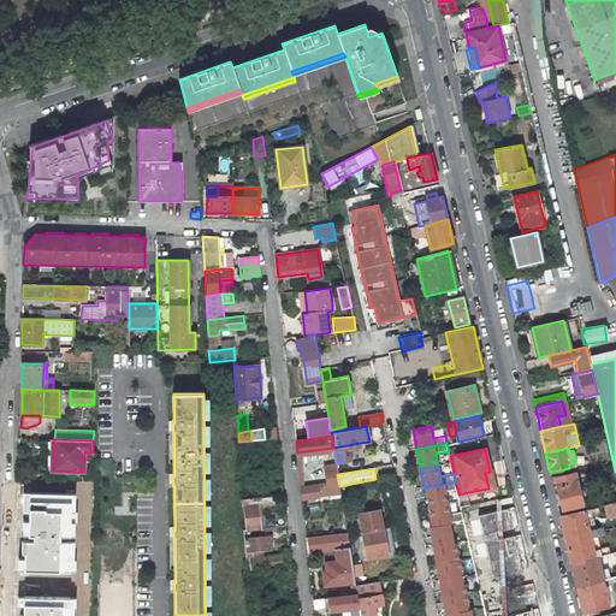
[(338,481),(337,474),(337,469),(326,472),(327,484),(338,481)]
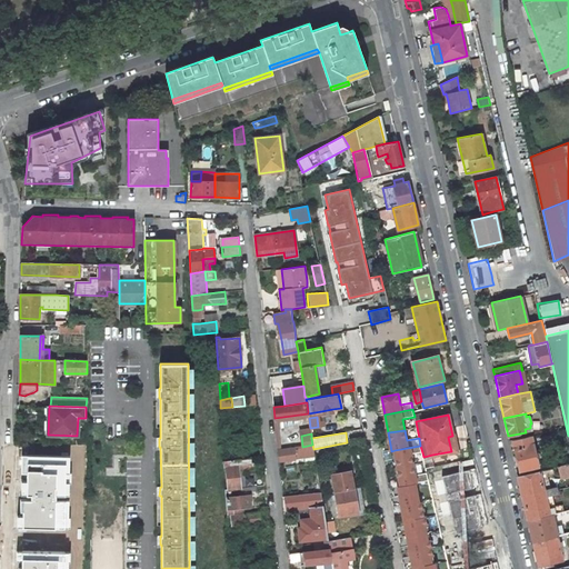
[(531,436),(512,440),(519,470),(527,469),(537,467),(539,466),(537,458),(540,457),(539,449),(535,450),(531,436)]
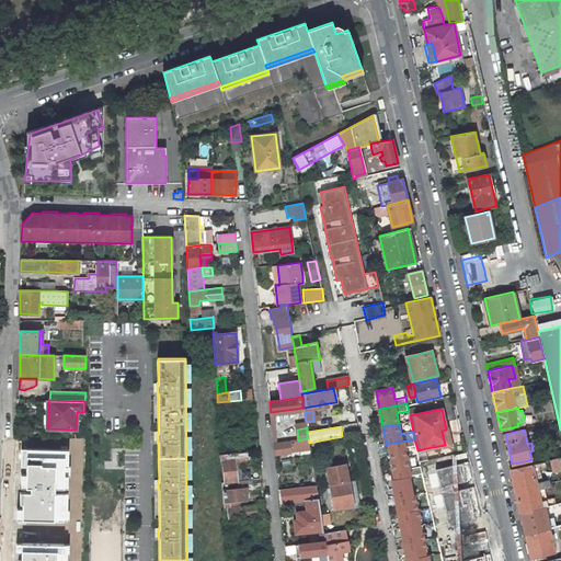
[(414,439),(389,444),(391,461),(408,459),(405,448),(416,446),(414,439)]
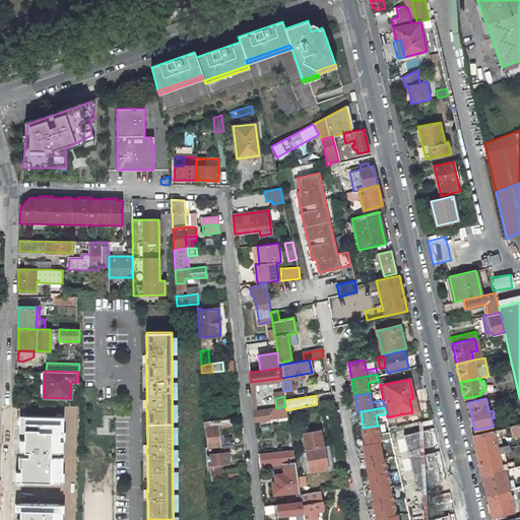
[(60,477),(64,412),(18,409),(13,475),(60,477)]
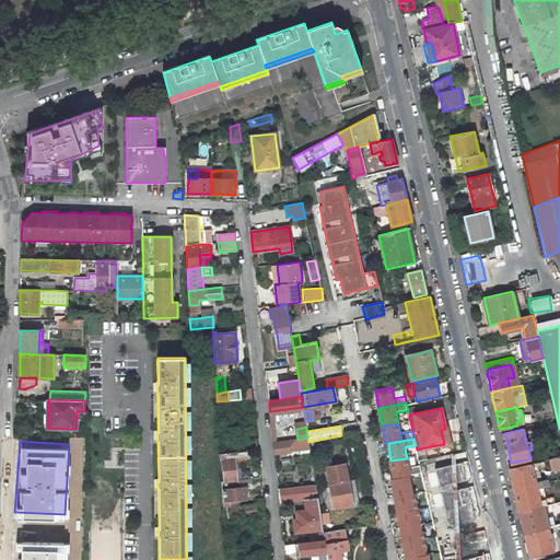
[(291,452),(289,441),(273,443),(275,454),(291,452)]
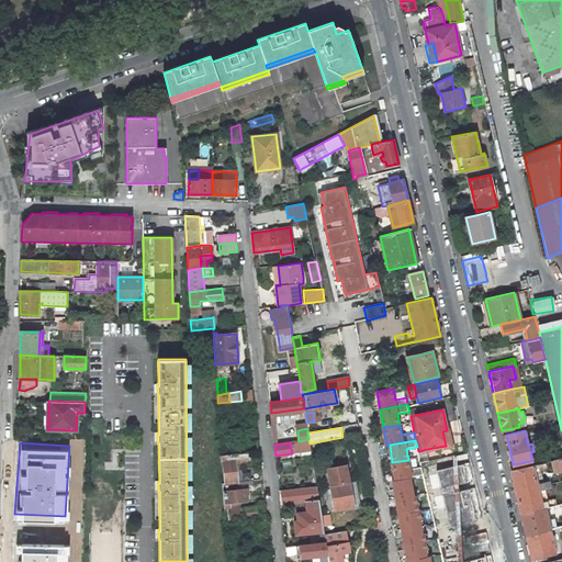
[(429,460),(427,449),(418,451),(420,462),(429,460)]
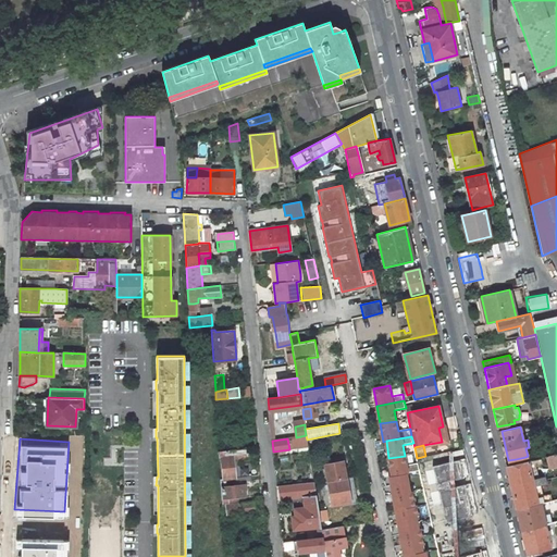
[(219,452),(220,479),(234,478),(232,459),(236,459),(249,458),(248,448),(233,450),(219,452)]
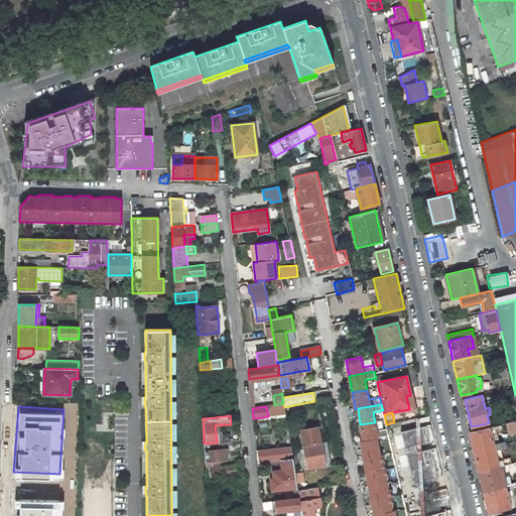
[(515,419),(506,422),(509,433),(515,431),(515,419)]
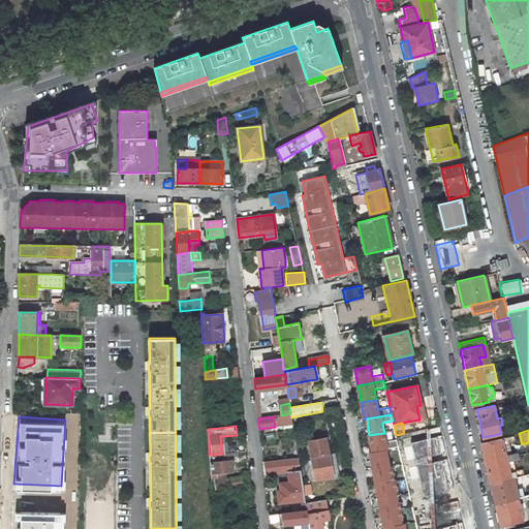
[(384,433),(369,435),(372,453),(389,449),(399,447),(397,440),(386,442),(384,433)]
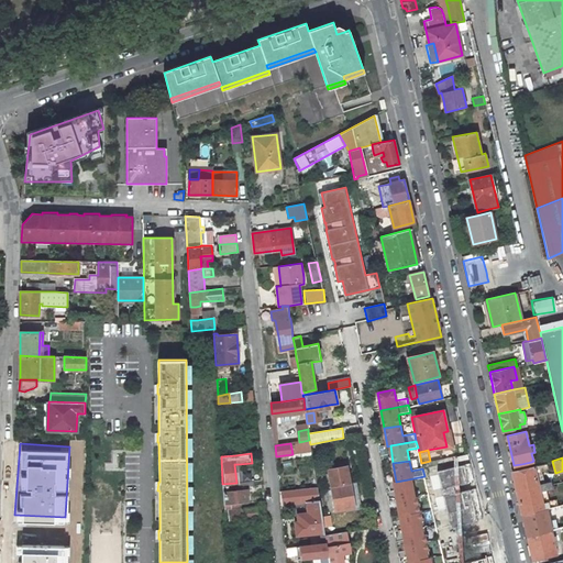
[(547,462),(511,471),(522,515),(542,509),(556,506),(555,499),(549,500),(542,503),(539,490),(545,489),(552,488),(551,482),(538,485),(534,472),(548,468),(547,462)]
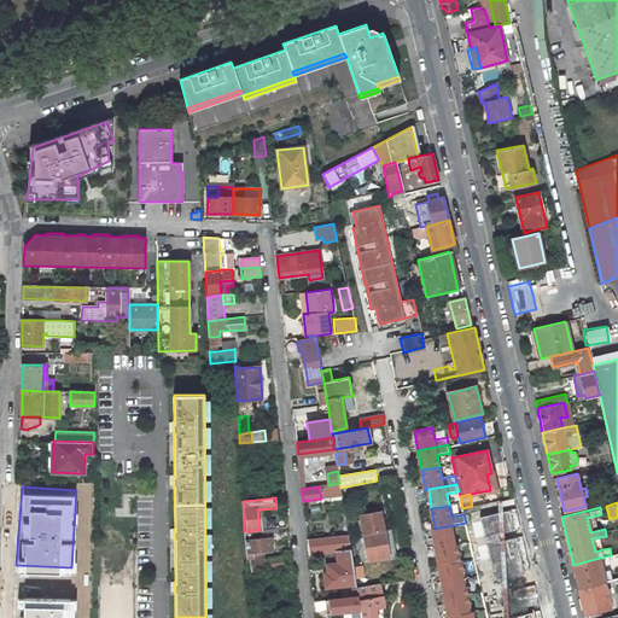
[(382,512),(360,516),(368,561),(385,558),(389,557),(385,532),(382,512)]
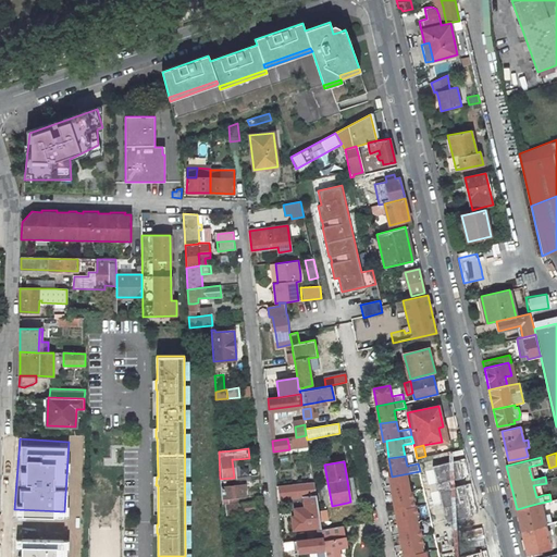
[(421,468),(429,514),(459,509),(452,463),(421,468)]
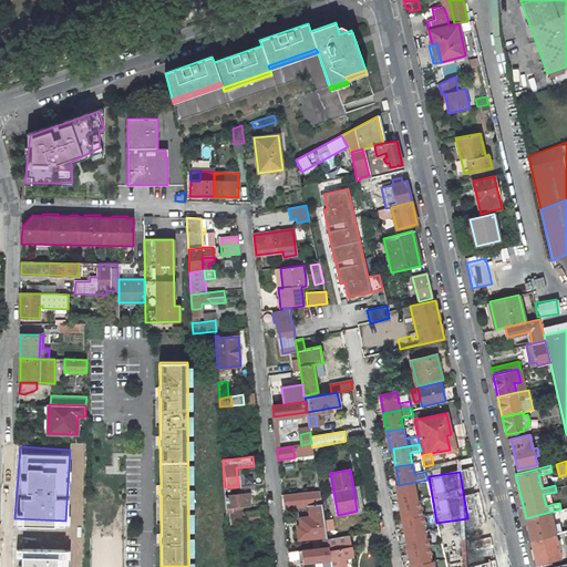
[(399,485),(397,485),(399,495),(400,494),(401,498),(399,498),(400,504),(420,501),(416,482),(399,485)]
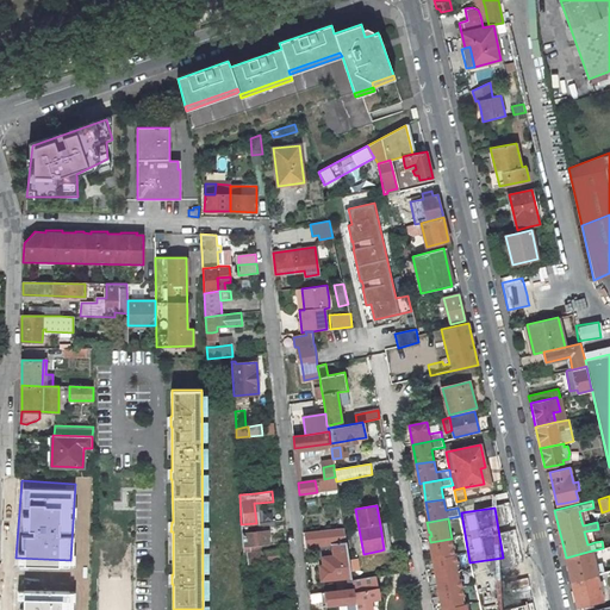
[(241,524),(243,547),(261,546),(269,545),(268,531),(260,531),(259,523),(256,523),(241,524)]
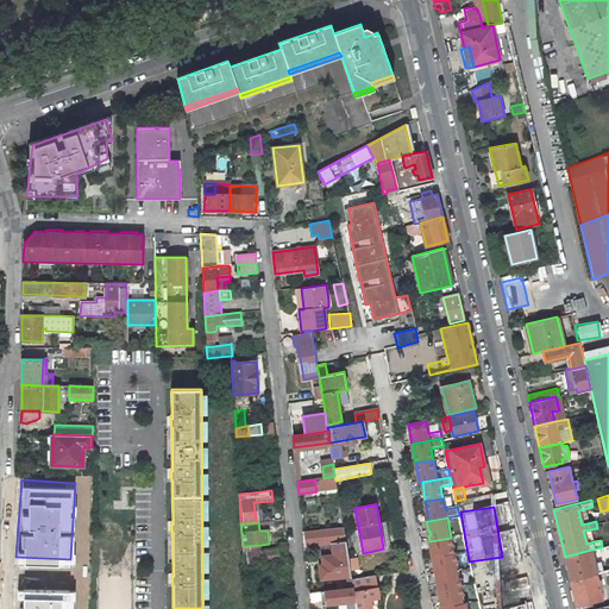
[(380,525),(383,548),(380,550),(381,553),(391,551),(385,523),(380,525)]
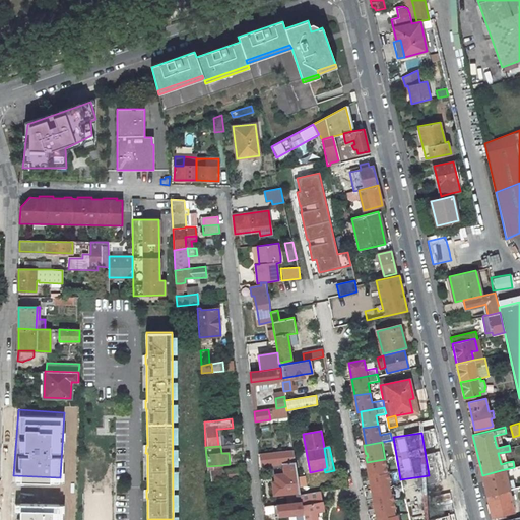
[(296,492),(300,492),(300,488),(298,477),(294,450),(259,454),(261,466),(283,463),(284,473),(275,475),(275,481),(272,482),(274,494),(296,492)]
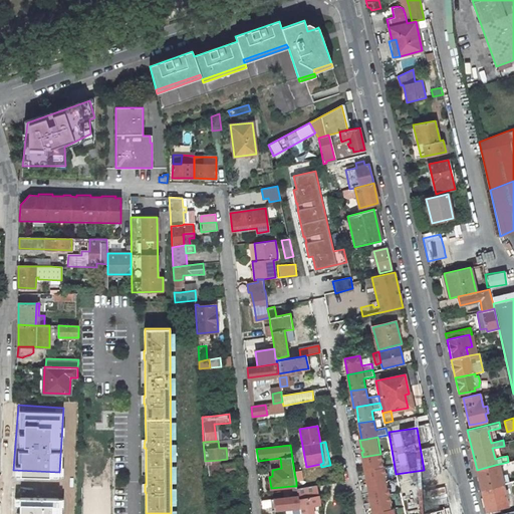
[(498,447),(492,448),(495,459),(501,457),(498,447)]
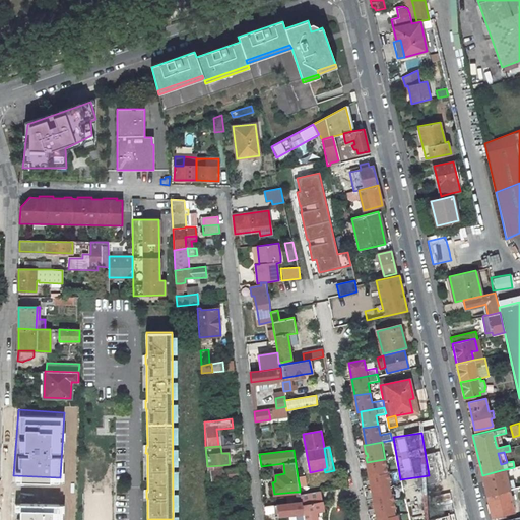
[(368,470),(369,476),(388,472),(385,459),(367,462),(368,467),(370,467),(370,470),(368,470)]
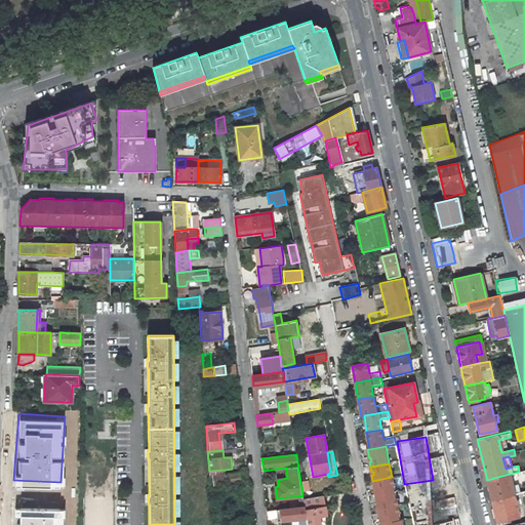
[(225,475),(225,470),(209,471),(209,480),(213,480),(213,485),(227,483),(227,486),(231,486),(230,483),(240,482),(239,474),(225,475)]
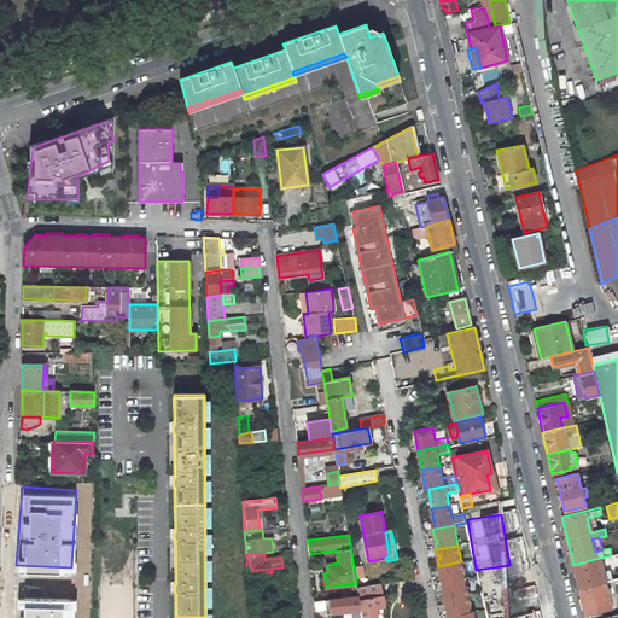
[(613,581),(614,581),(610,560),(617,558),(617,553),(611,555),(595,559),(601,583),(605,583),(613,581)]
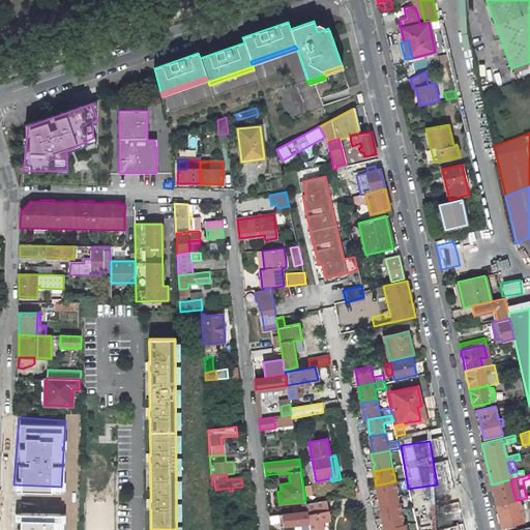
[(496,504),(516,500),(510,479),(492,484),(496,504)]
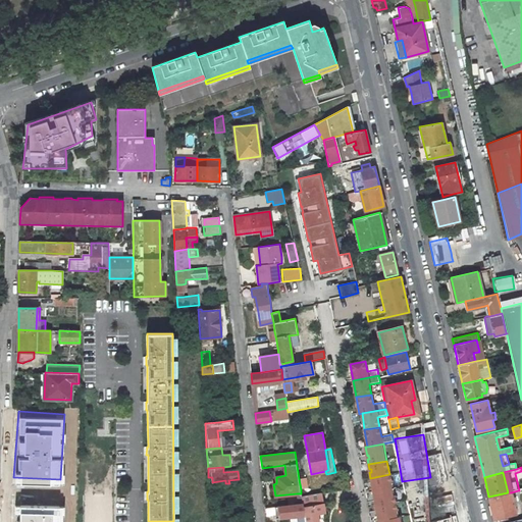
[(372,486),(373,491),(393,488),(390,474),(389,474),(370,478),(371,483),(373,482),(374,486),(372,486)]
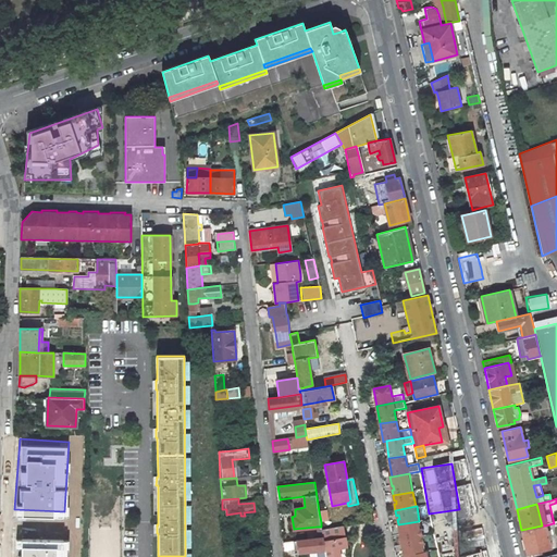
[(326,510),(319,511),(321,522),(327,521),(326,510)]
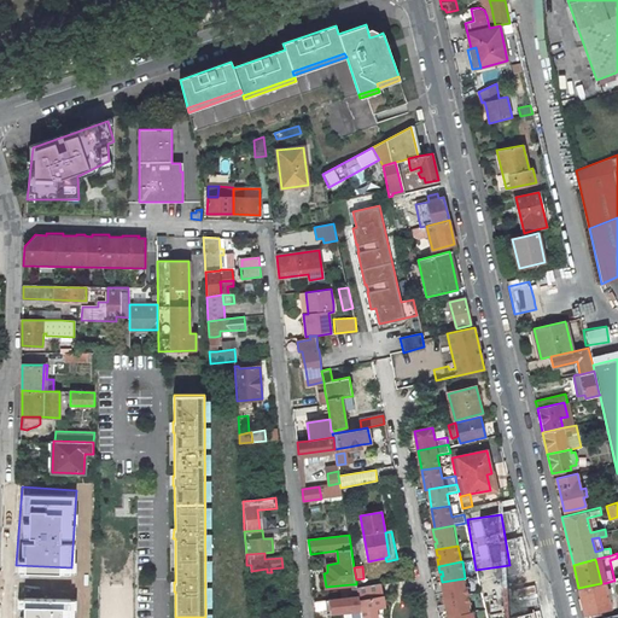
[(356,584),(357,588),(367,586),(366,577),(363,578),(356,579),(356,584)]
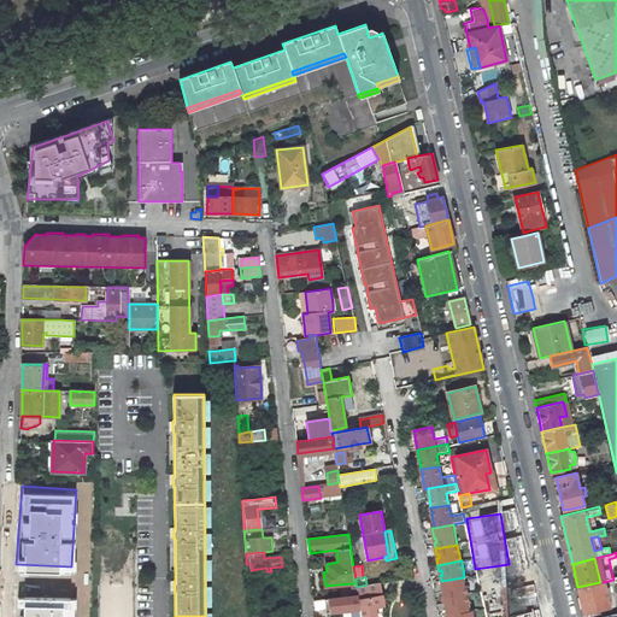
[(442,592),(444,598),(468,593),(464,577),(441,581),(442,588),(445,587),(445,591),(442,592)]
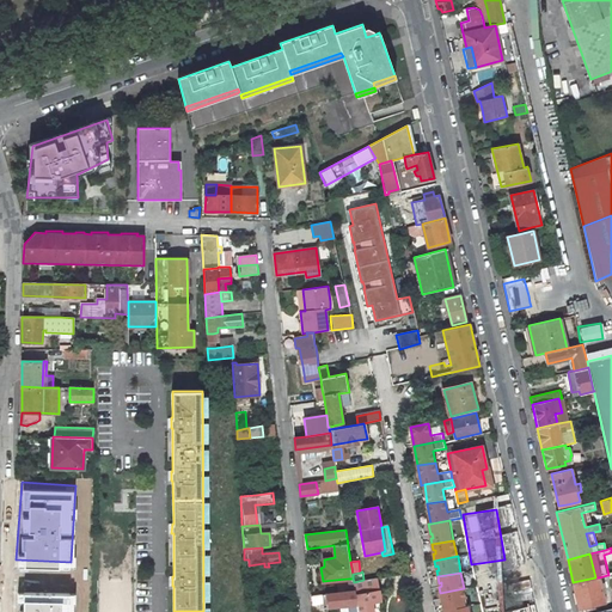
[(363,580),(354,582),(355,591),(359,611),(373,611),(372,604),(381,601),(378,577),(363,580)]
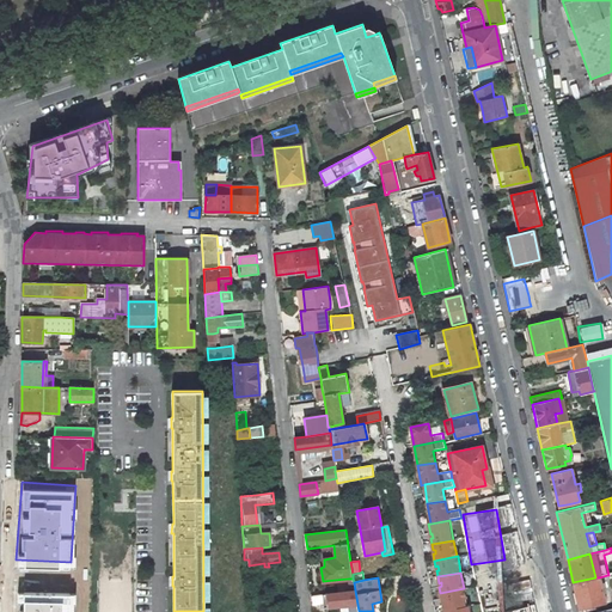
[(605,603),(599,577),(595,577),(573,582),(580,611),(595,611),(597,611),(594,605),(605,603)]
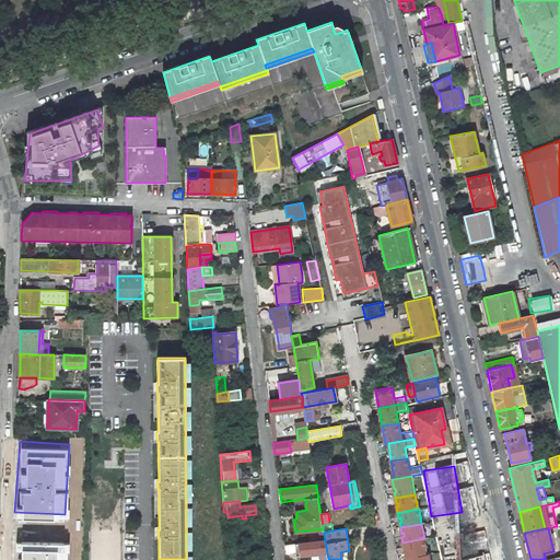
[(65,559),(67,537),(18,535),(16,559),(65,559)]
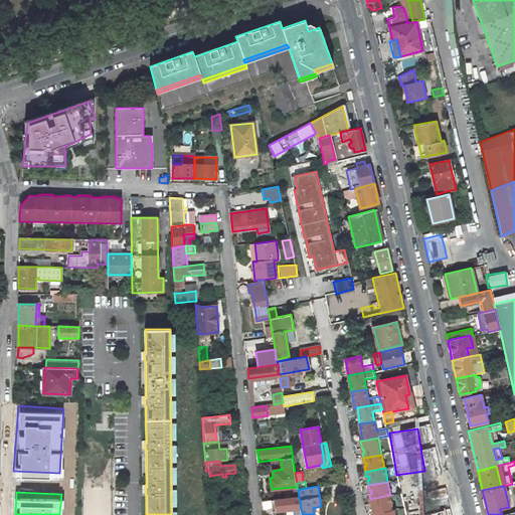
[(372,507),(373,513),(392,509),(390,495),(370,499),(371,504),(373,504),(373,507),(372,507)]
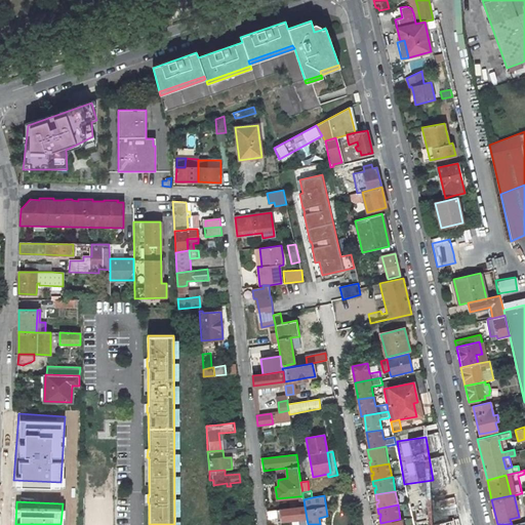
[(308,524),(305,507),(301,507),(276,510),(278,524),(283,524),(291,524),(290,524),(308,524)]
